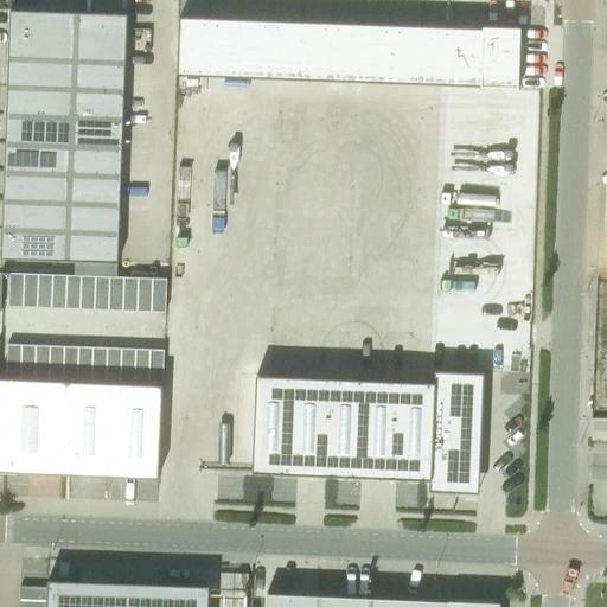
[(12,10),(4,259),(119,262),(127,14),(12,10)]
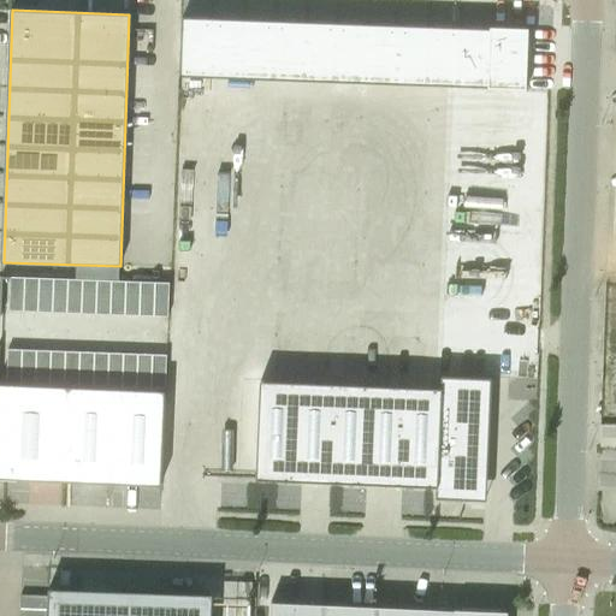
[(182,17),(179,77),(528,89),(531,28),(182,17)]
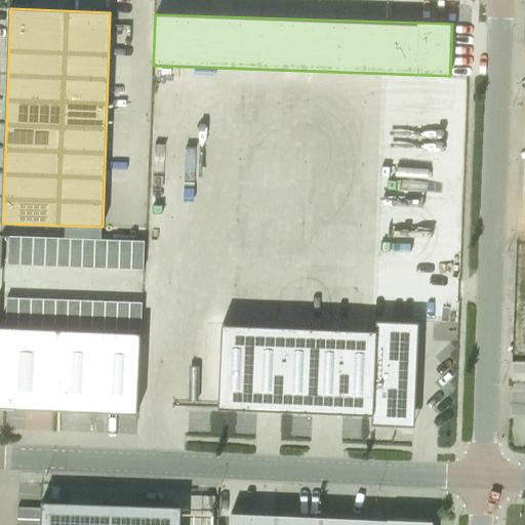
[(9,236),(8,265),(21,265),(22,236),(9,236)]
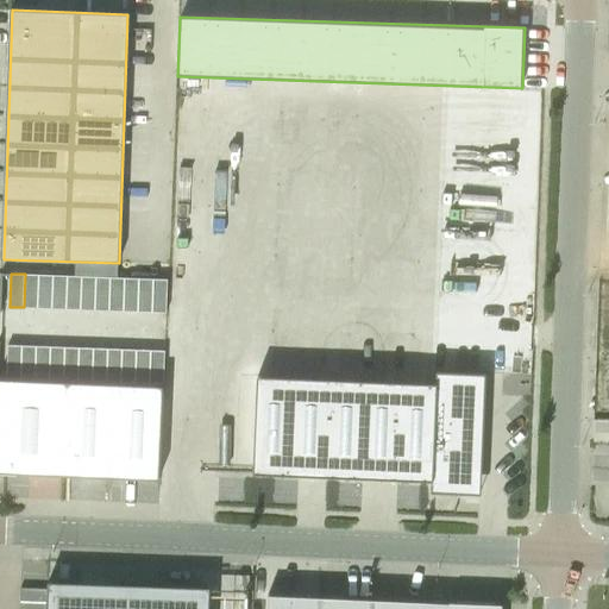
[(25,274),(24,307),(38,307),(39,275),(25,274)]
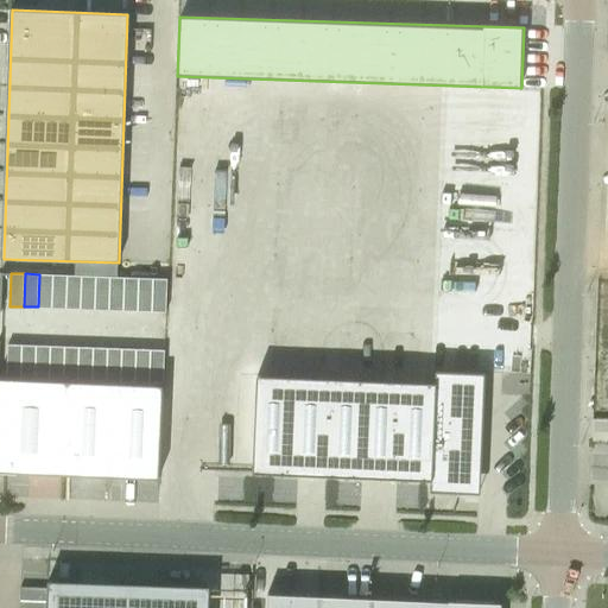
[(39,274),(38,306),(52,308),(54,274),(39,274)]
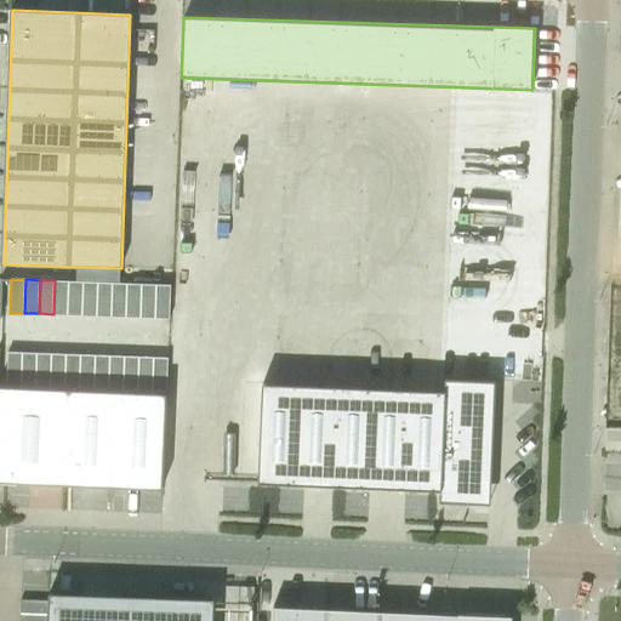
[(55,280),(53,314),(68,314),(69,281),(55,280)]
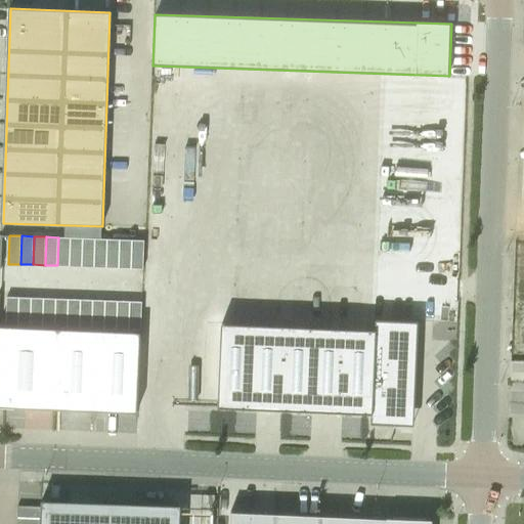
[(58,237),(57,265),(70,266),(71,237),(58,237)]
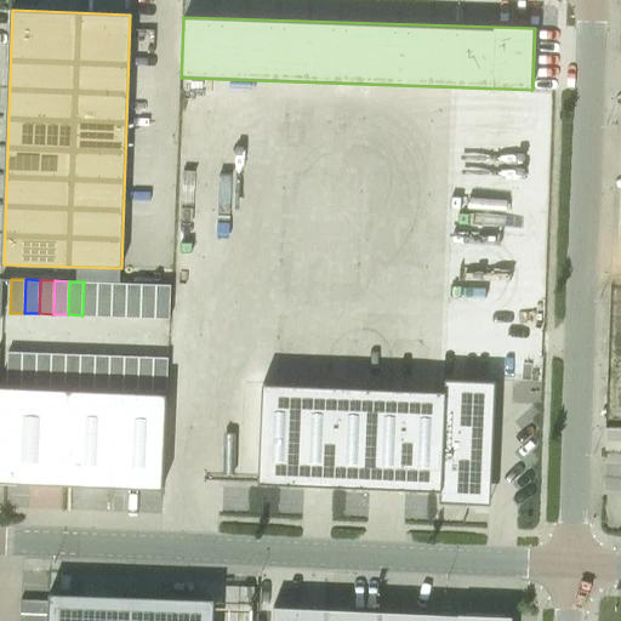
[(84,281),(83,315),(97,315),(98,281),(84,281)]
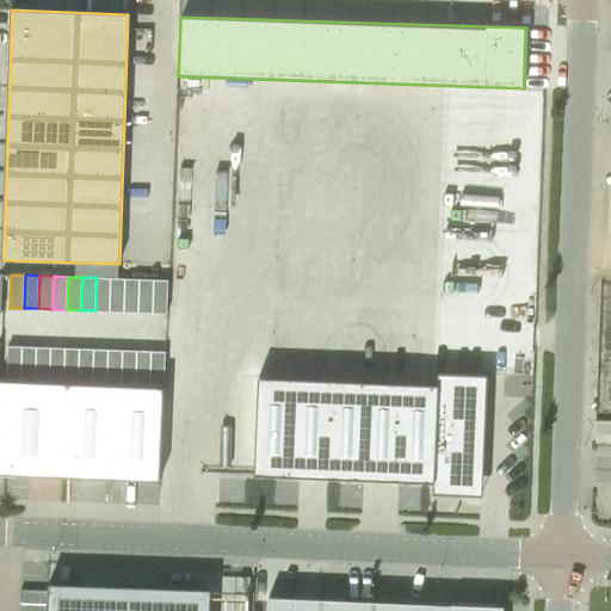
[(97,277),(96,310),(110,312),(111,278),(97,277)]
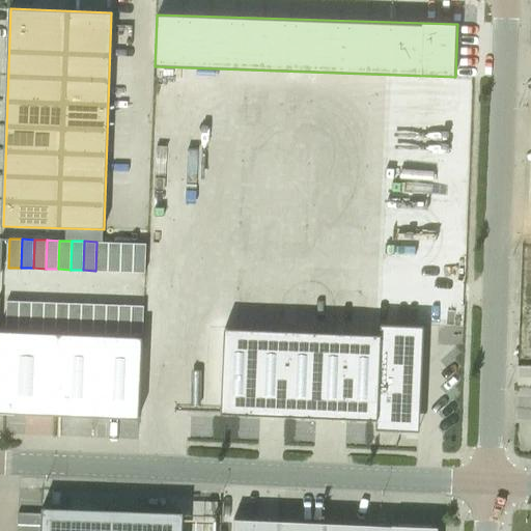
[(96,242),(95,271),(108,271),(109,242),(96,242)]
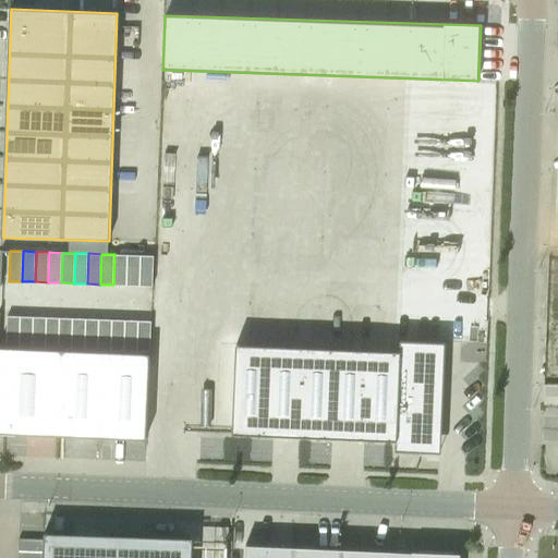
[(114,254),(113,284),(126,284),(128,255),(114,254)]
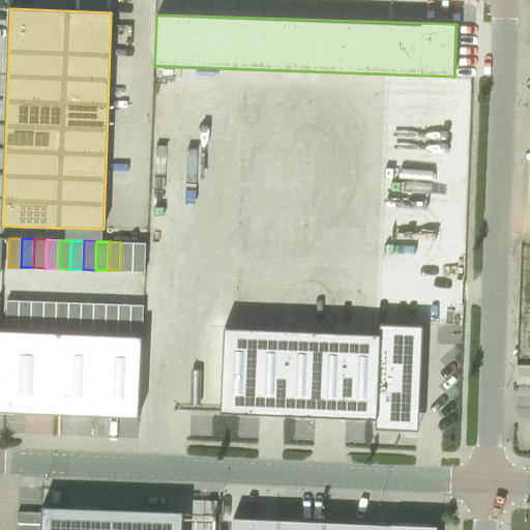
[(121,242),(120,270),(133,271),(134,242),(121,242)]
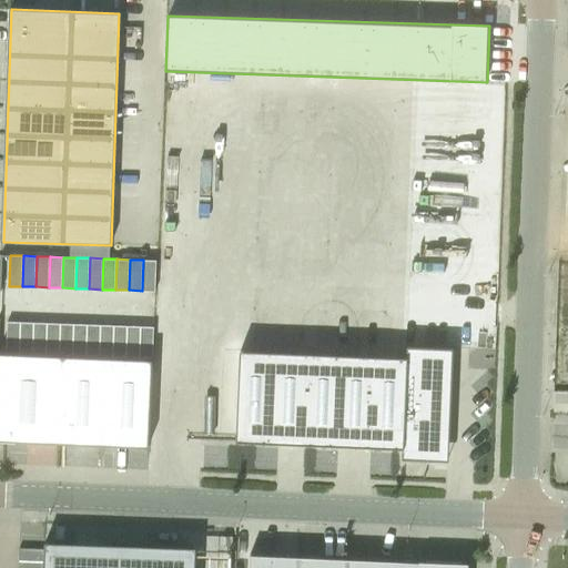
[(143,260),(142,291),(155,291),(156,260),(143,260)]
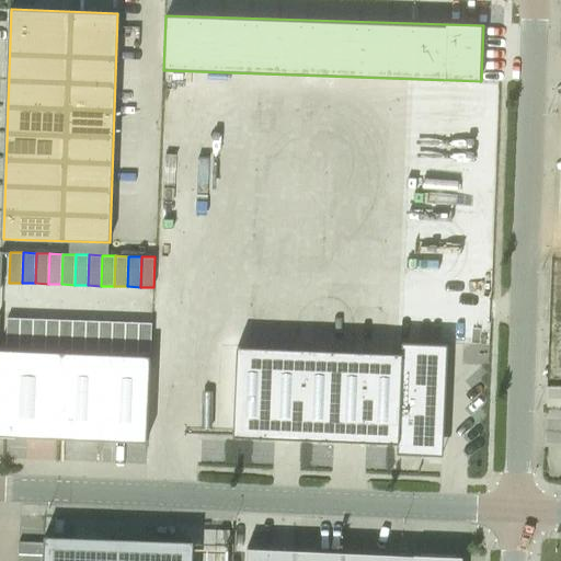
[(8,318),(7,348),(20,348),(20,318),(8,318)]
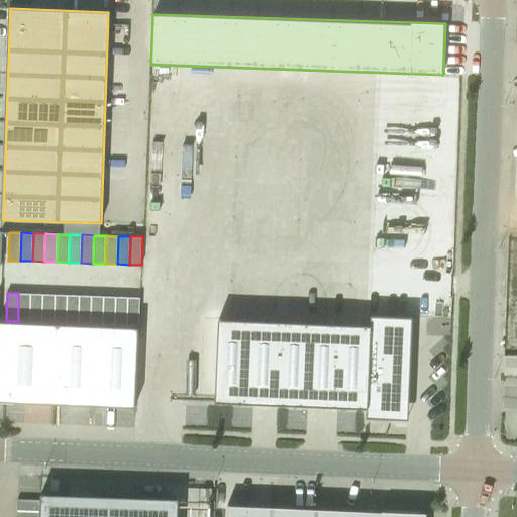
[(18,293),(18,321),(30,322),(31,294),(18,293)]
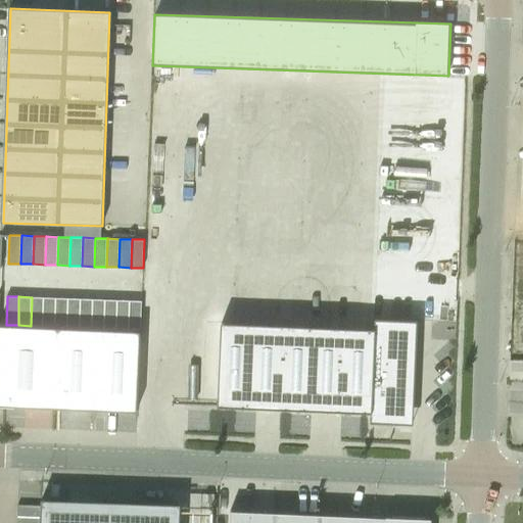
[(32,297),(31,326),(43,326),(44,297),(32,297)]
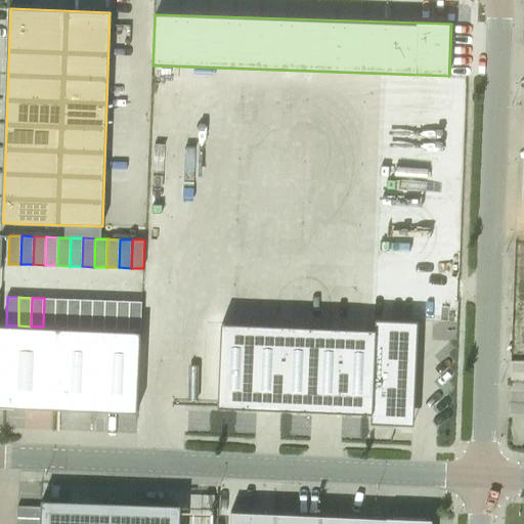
[(44,298),(43,326),(55,326),(56,298),(44,298)]
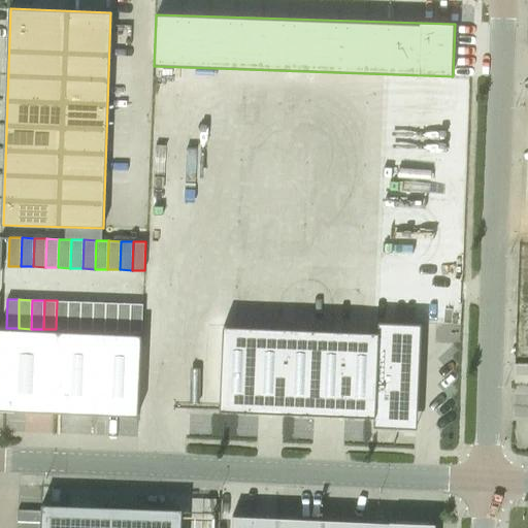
[(57,300),(56,329),(68,330),(69,301),(57,300)]
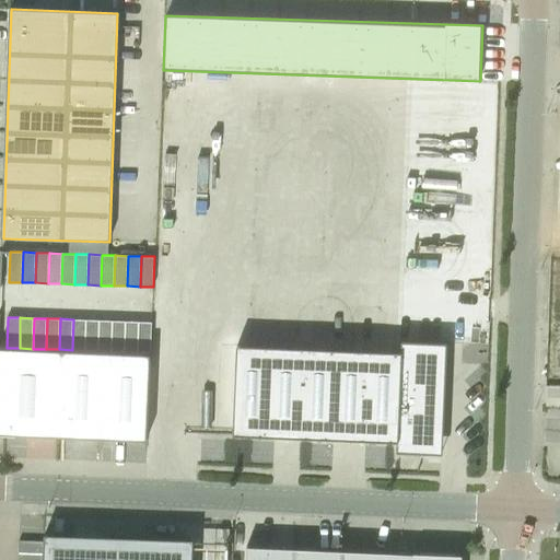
[(73,319),(72,350),(85,350),(86,319),(73,319)]
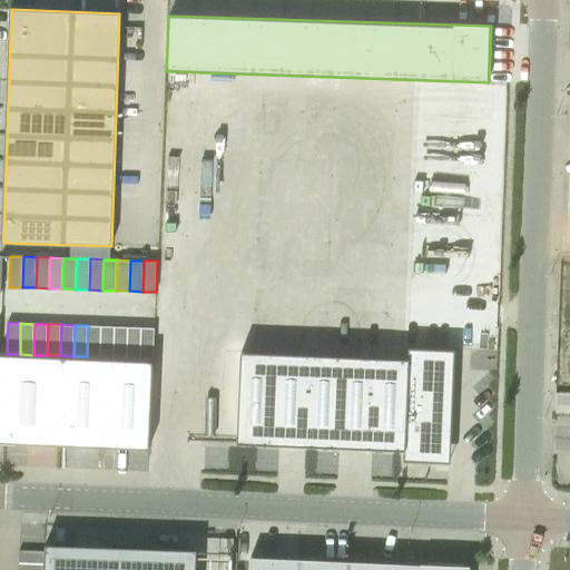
[(88,325),(87,356),(100,357),(101,326),(88,325)]
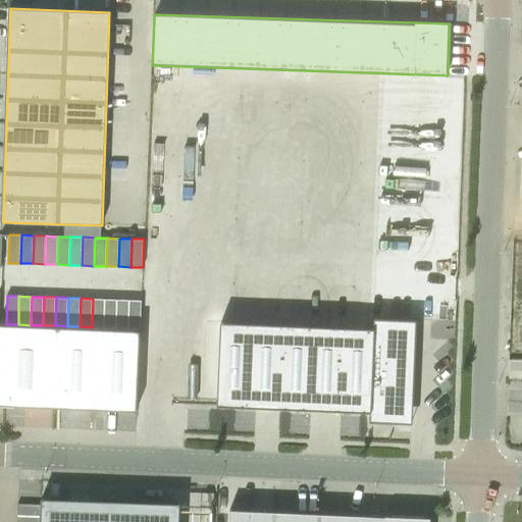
[(93,299),(92,327),(104,327),(105,299),(93,299)]
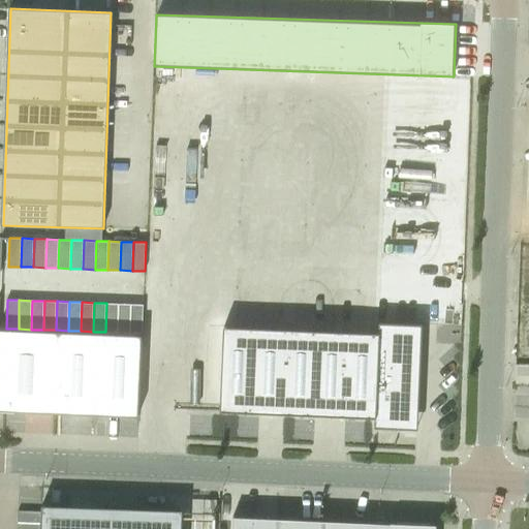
[(106,303),(105,332),(118,333),(119,304),(106,303)]
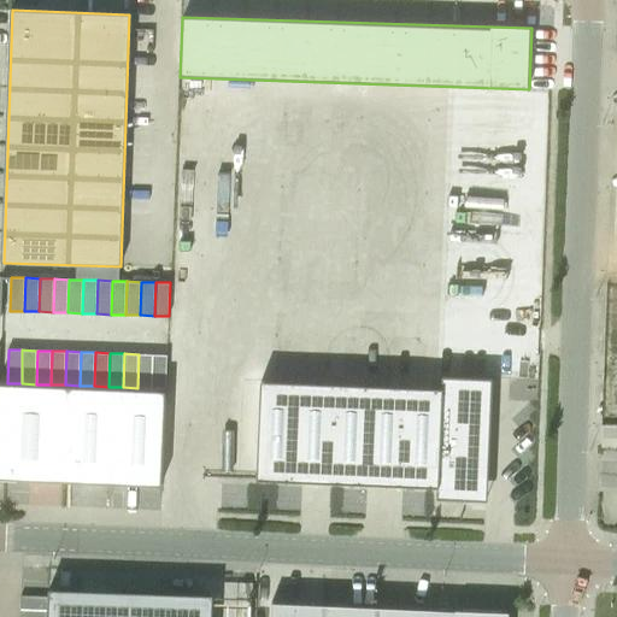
[(139,354),(137,388),(152,388),(153,354),(139,354)]
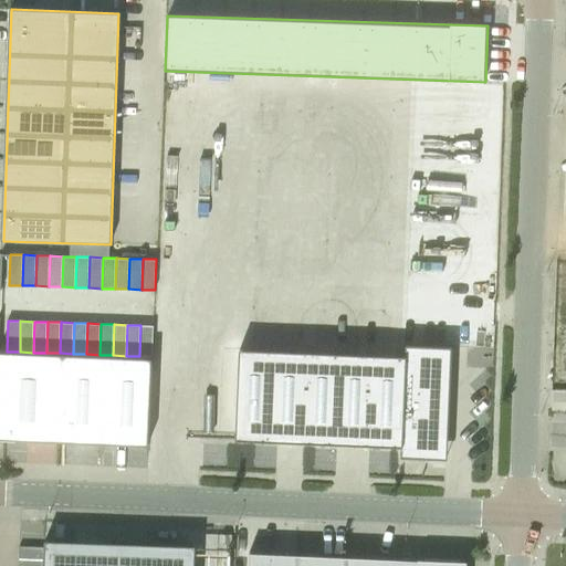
[(140,325),(139,356),(153,356),(154,325),(140,325)]
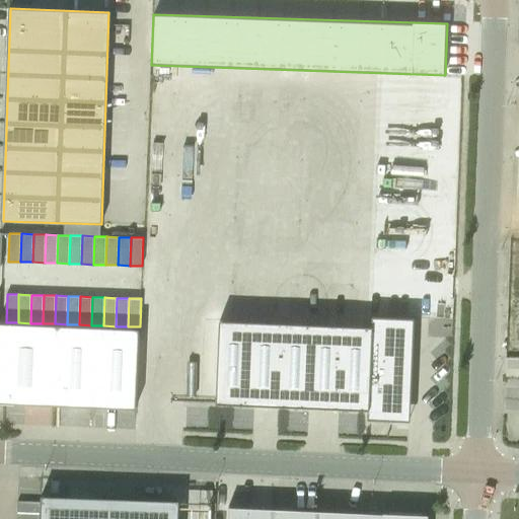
[(371,327),(219,320),(217,400),(368,404),(368,416),(409,416),(412,319),(371,317),(371,327)]
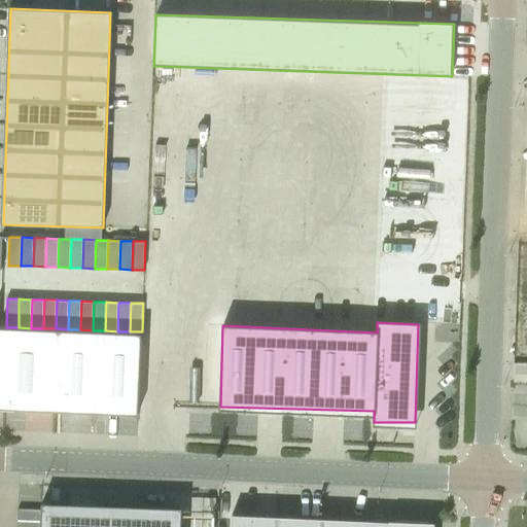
[(0,327),(0,408),(55,411),(58,330),(0,327)]
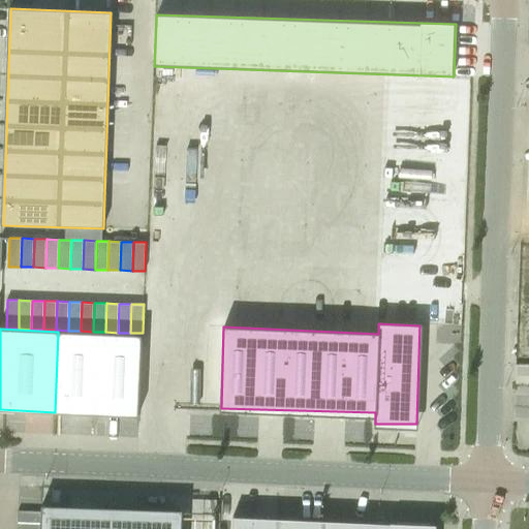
[(58,332),(55,412),(97,413),(100,334),(58,332)]
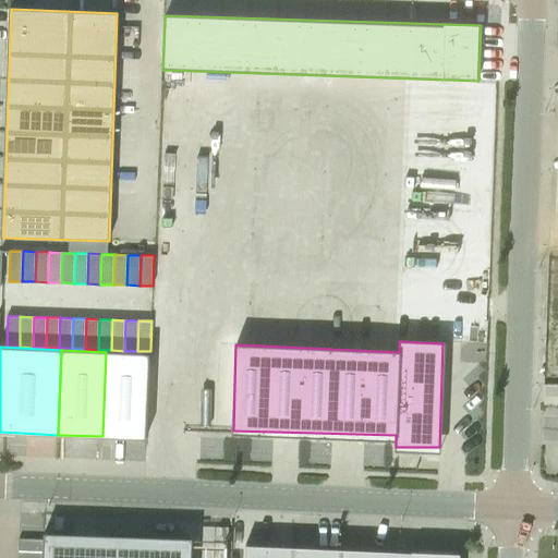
[(106,352),(102,436),(145,438),(148,367),(148,353),(106,352)]
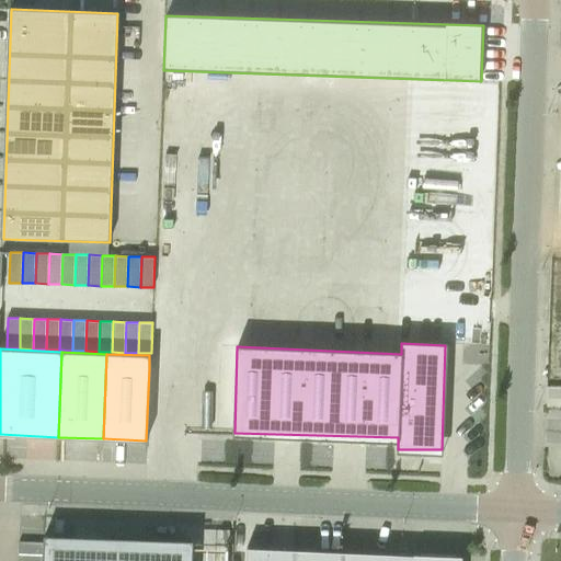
[(19,542),(18,560),(41,560),(43,544),(19,542)]
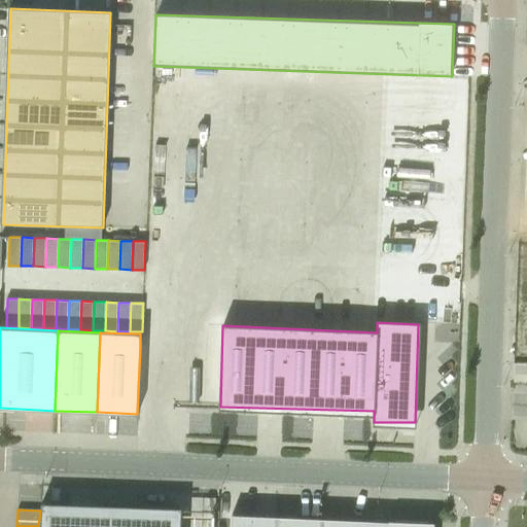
[(174,526),(175,517),(42,511),(40,526),(174,526)]
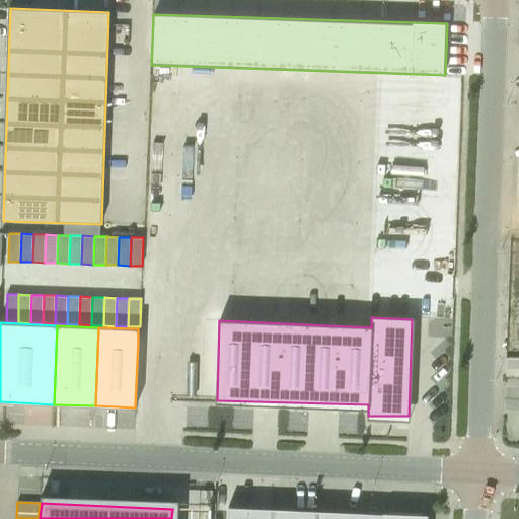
[(227,508),(226,518),(427,518),(428,514),(227,508)]
